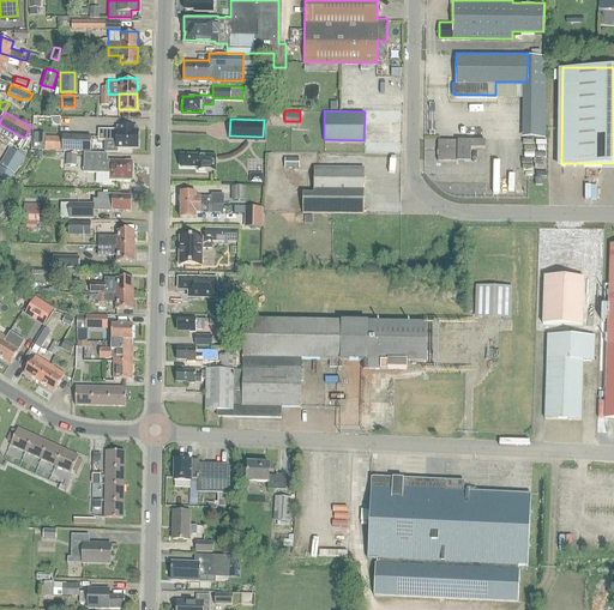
[(97,138),(104,138),(104,150),(118,150),(118,144),(138,144),(138,128),(136,128),(136,124),(116,124),(116,127),(98,126),(97,138)]
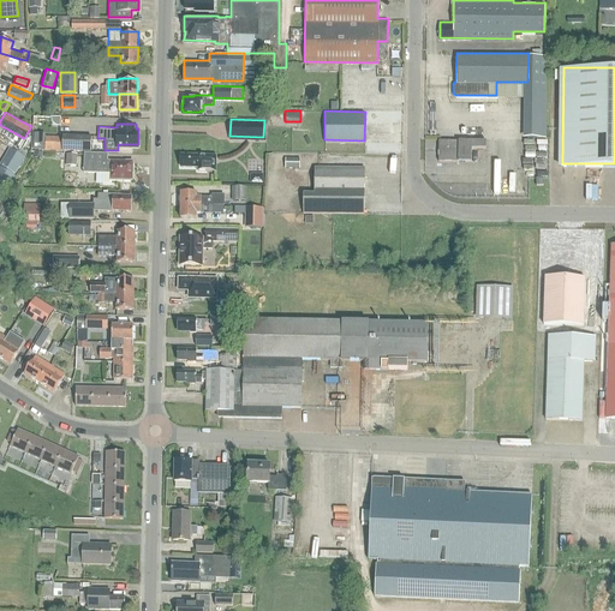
[(45,133),(35,132),(35,142),(34,142),(34,148),(45,149),(45,135),(45,133)]
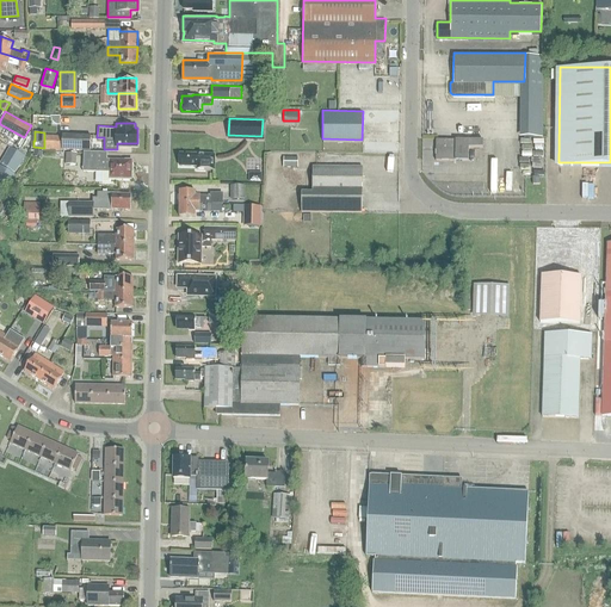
[(62,132),(62,134),(61,148),(90,148),(91,134),(62,132)]
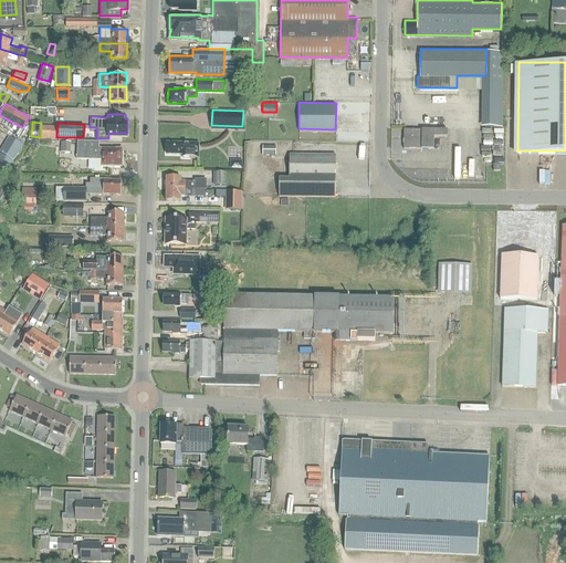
[(56,137),(58,124),(41,124),(41,137),(56,137)]
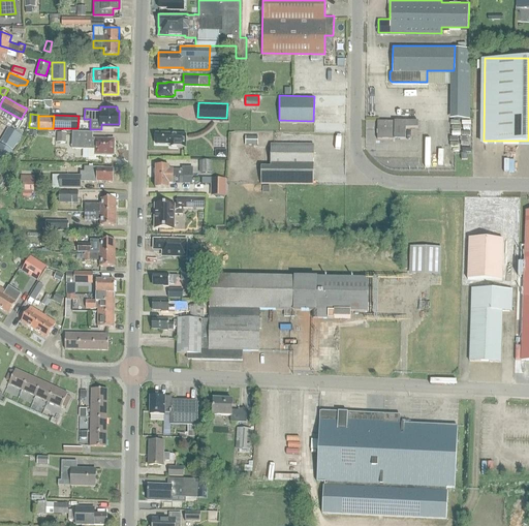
[(377,119),(377,136),(405,137),(405,125),(417,125),(417,119),(377,119)]
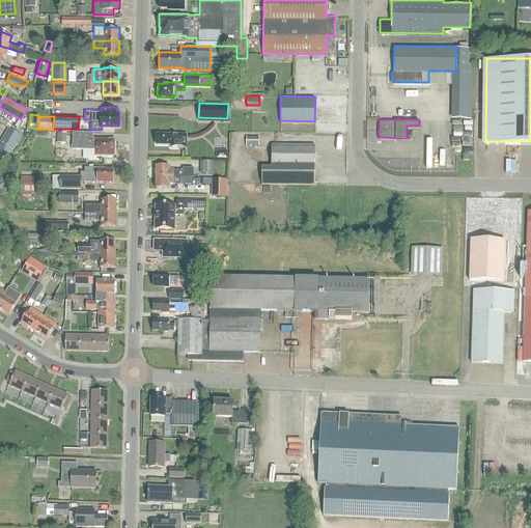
[(1,140),(14,147),(22,134),(9,127),(1,140)]
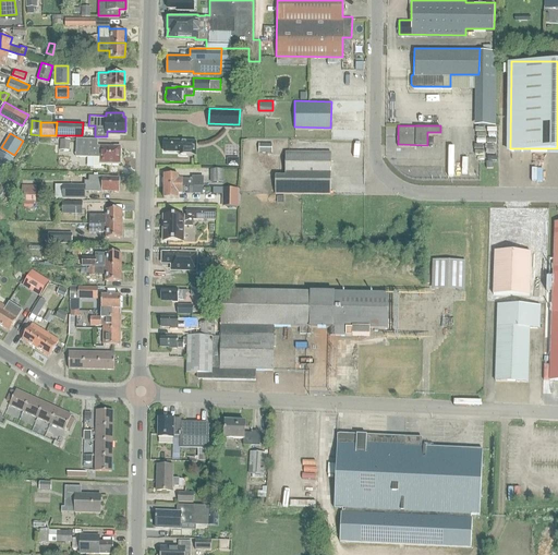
[(118,144),(113,144),(113,145),(97,144),(97,137),(76,136),(75,154),(93,155),(93,165),(100,165),(100,161),(111,163),(111,161),(118,161),(118,160),(119,160),(119,158),(120,156),(121,148),(120,146),(120,145),(118,145),(118,144)]
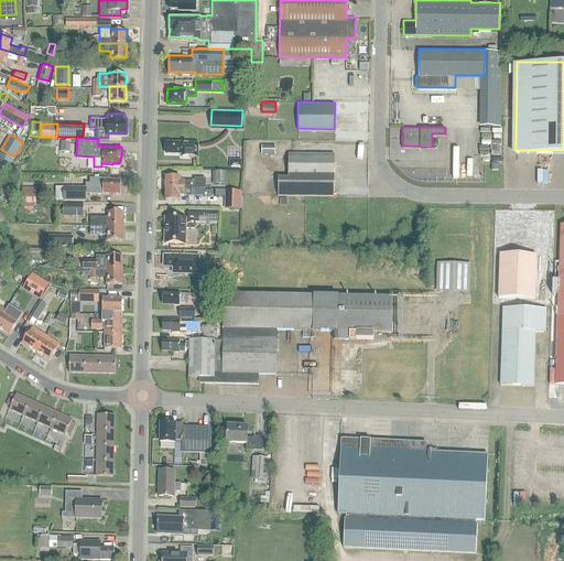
[(61,139),(61,150),(69,150),(69,139),(61,139)]
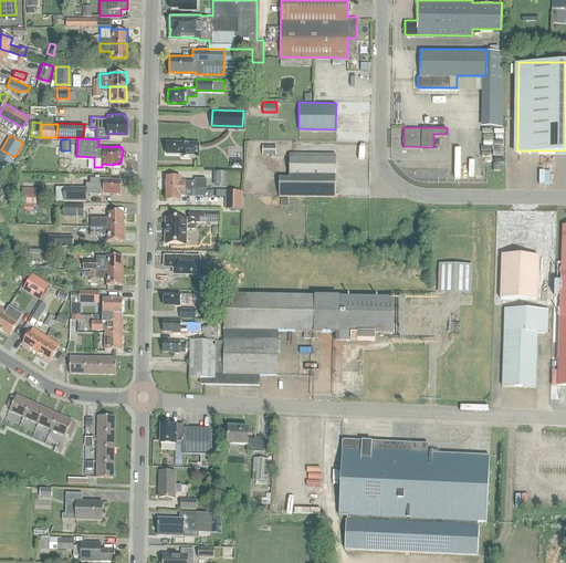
[(166,141),(166,152),(181,152),(180,155),(198,156),(198,139),(189,139),(189,142),(182,142),(182,141),(166,141)]
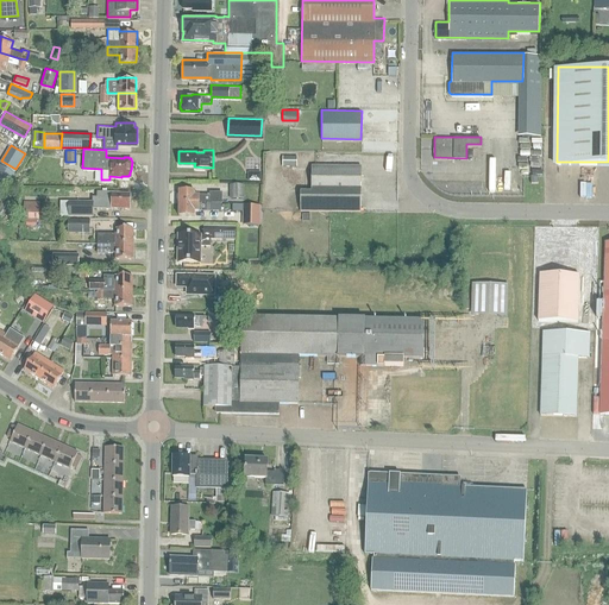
[(297,152),(283,153),(283,164),(297,164),(297,152)]
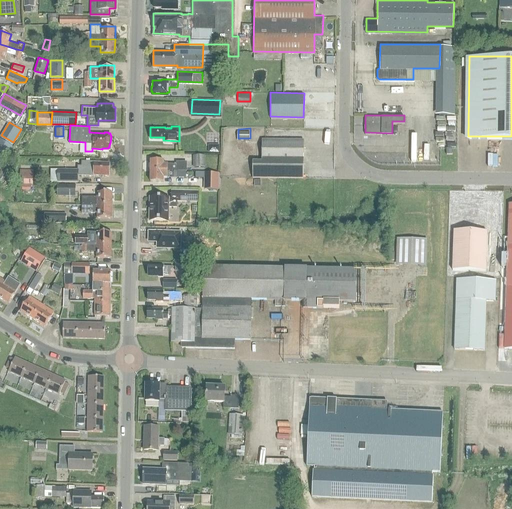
[(0,137),(0,156),(3,159),(12,145),(8,142),(0,137)]
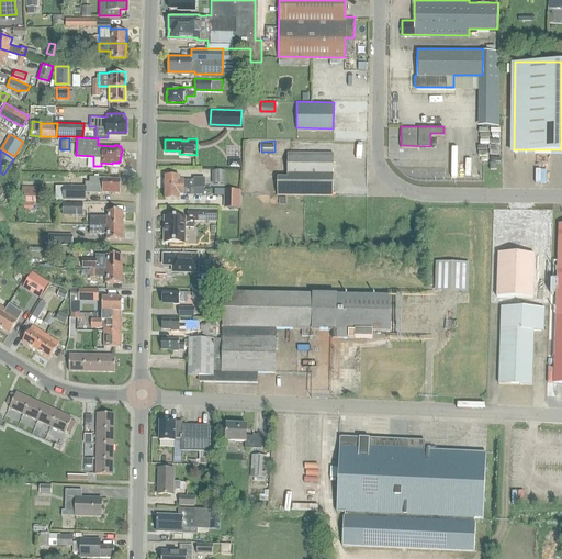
[(277,192),(333,193),(333,152),(287,151),(287,175),(277,175),(277,192)]
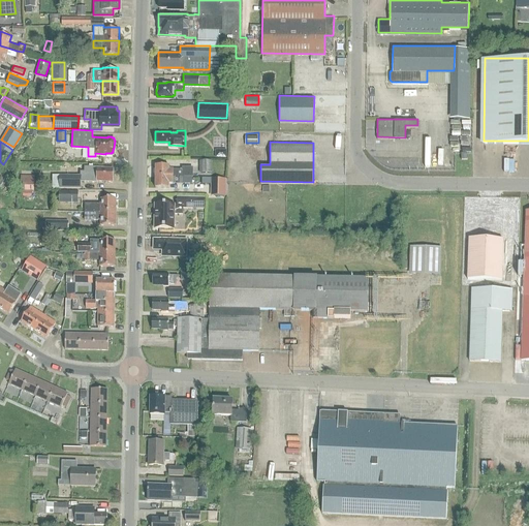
[(211,171),(211,158),(198,158),(198,171),(211,171)]
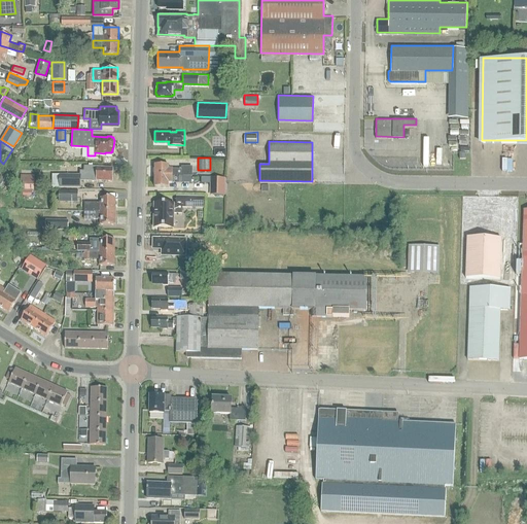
[(79,168),(79,173),(60,172),(59,184),(79,185),(79,179),(97,179),(97,178),(111,178),(112,166),(103,166),(104,165),(97,165),(97,164),(92,164),(92,163),(89,163),(89,164),(83,164),(83,168),(79,168)]
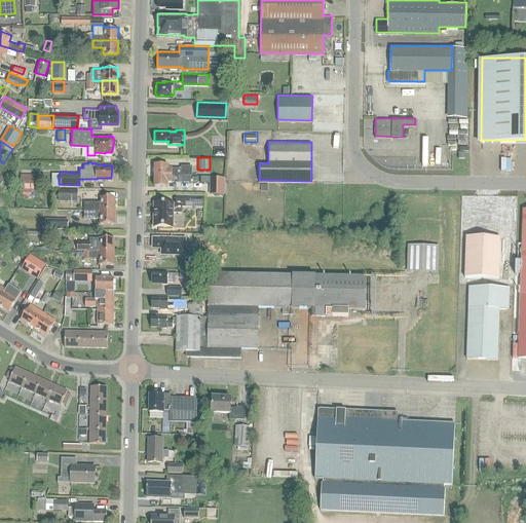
[(154,162),(154,174),(182,174),(191,174),(191,164),(181,164),(181,166),(167,166),(167,162),(154,162)]
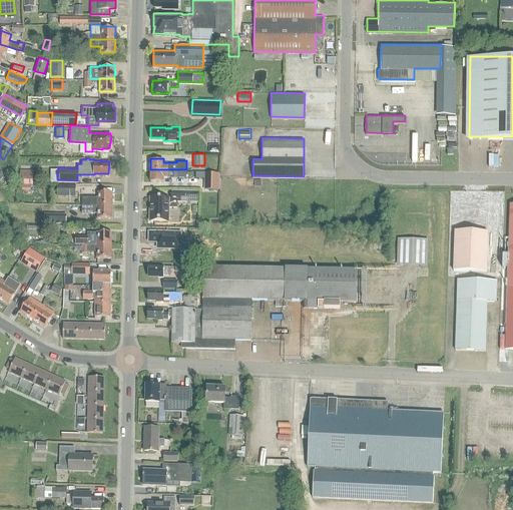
[(5,162),(1,169),(9,173),(13,166),(5,162)]
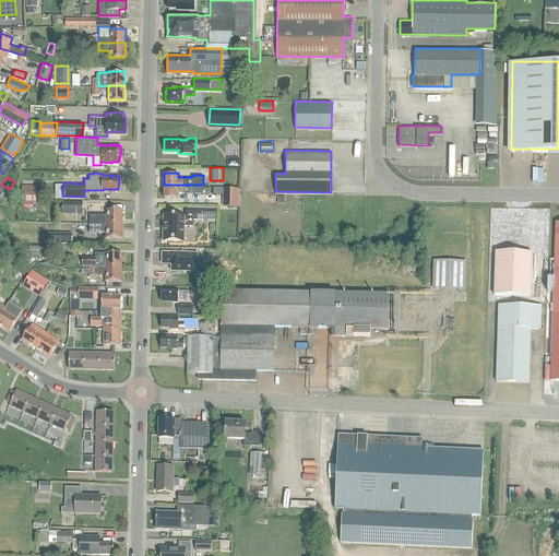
[(193,185),(164,185),(164,196),(178,196),(178,191),(192,192),(202,192),(202,185),(193,185)]
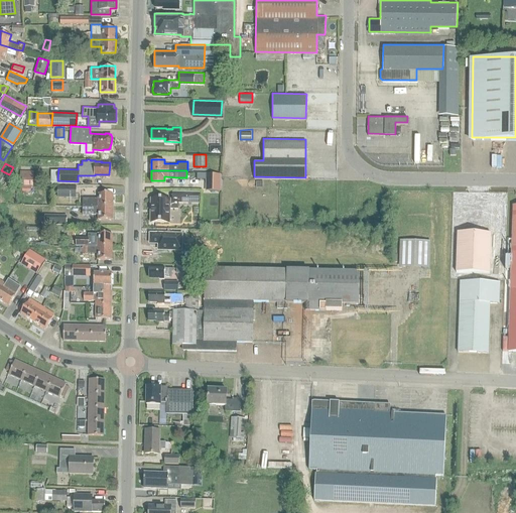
[(220,188),(220,172),(206,172),(206,176),(206,180),(210,180),(210,188),(220,188)]
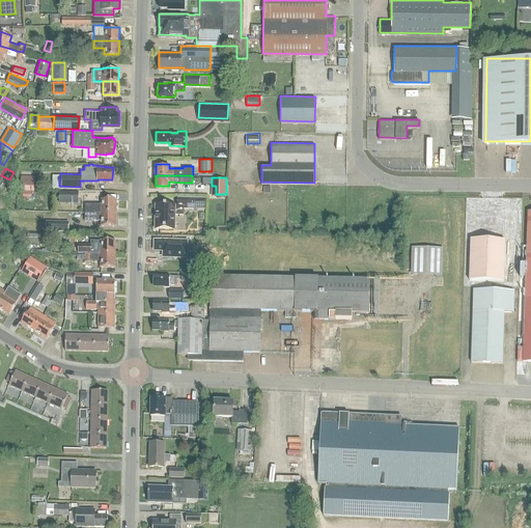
[(33,189),(33,181),(20,179),(19,189),(33,189)]
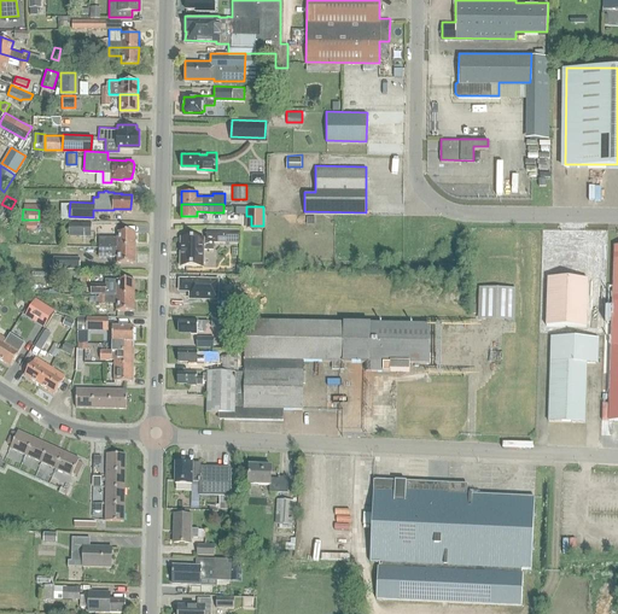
[(69,220),(69,232),(91,233),(91,221),(69,220)]
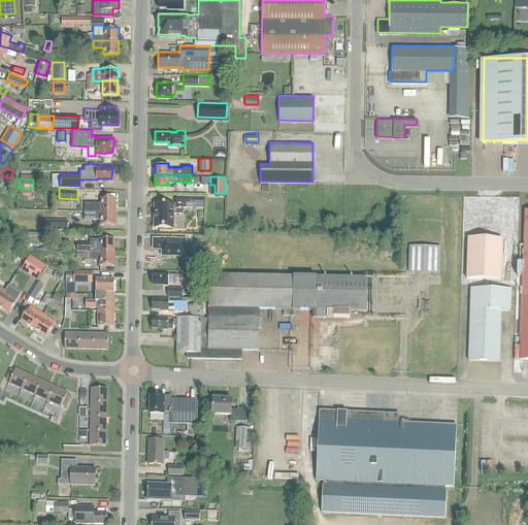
[(154,201),(154,225),(173,226),(173,224),(175,222),(175,220),(173,218),(173,211),(182,211),(182,205),(203,205),(203,195),(176,195),(176,203),(173,202),(154,201)]
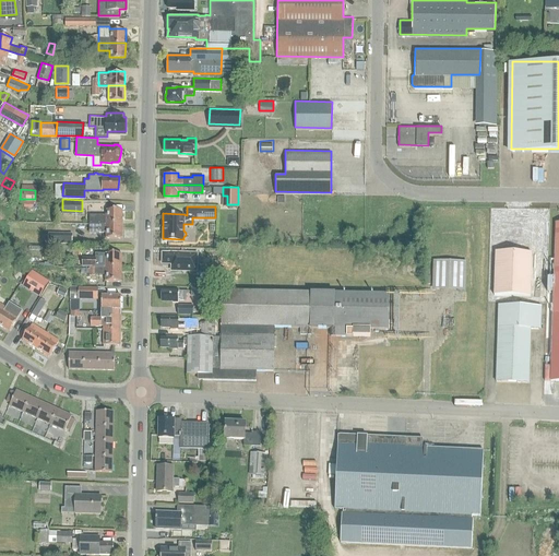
[(96,222),(100,222),(122,222),(122,208),(106,208),(106,213),(96,213),(96,222)]
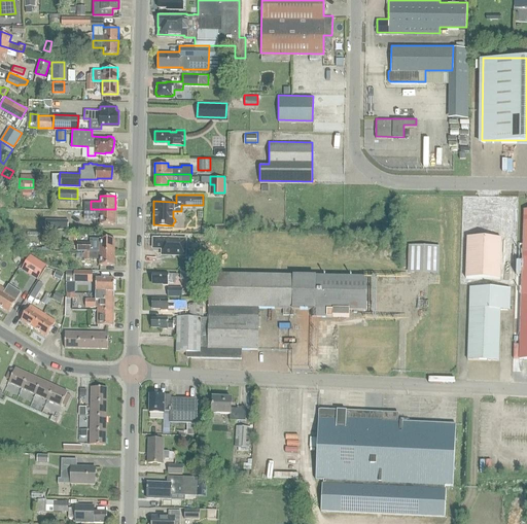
[(526,208),(523,208),(522,253),(518,356),(526,356),(526,208)]
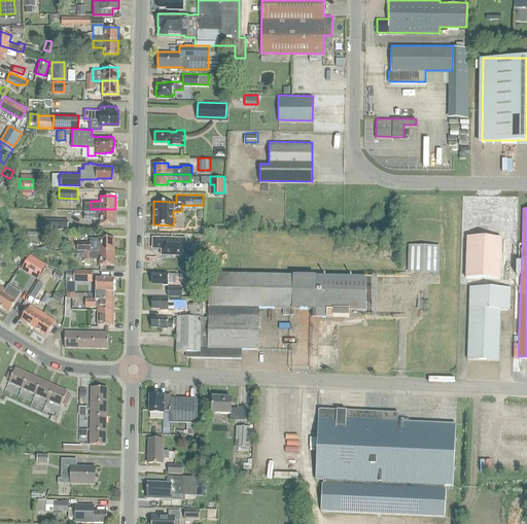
[(91,209),(84,209),(84,217),(91,217),(91,216),(97,216),(97,215),(100,215),(100,222),(114,222),(115,209),(95,209),(91,209)]
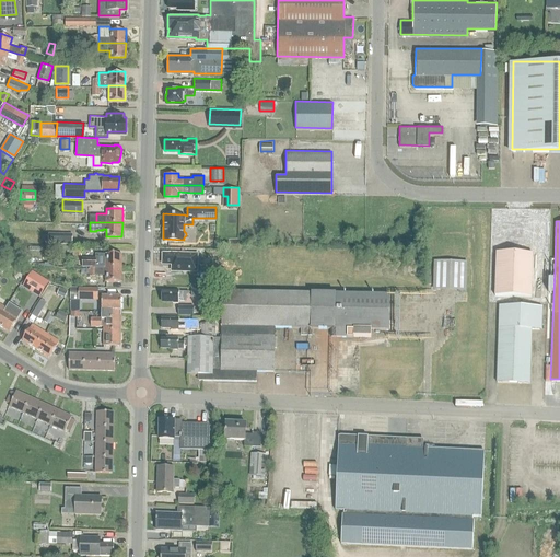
[(440,223),(438,267),(427,267),(421,375),(465,378),(473,225),(440,223)]
